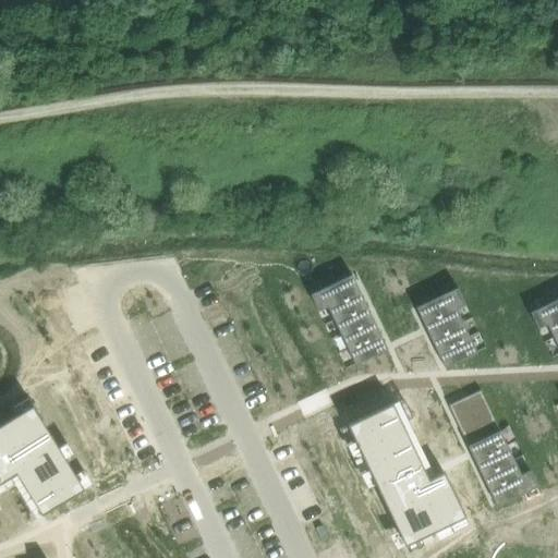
[(351,275),(311,293),(318,310),(327,305),(355,364),(387,349),(351,275)]
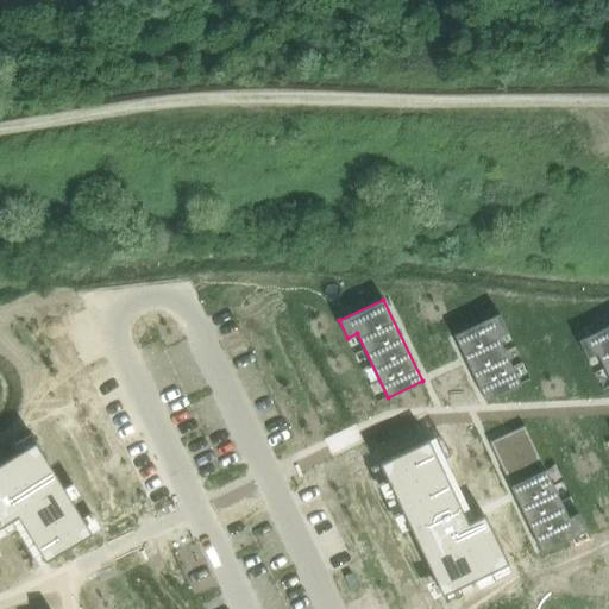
[(498,314),(454,334),(485,401),(520,384),(497,336),(507,331),(498,314)]
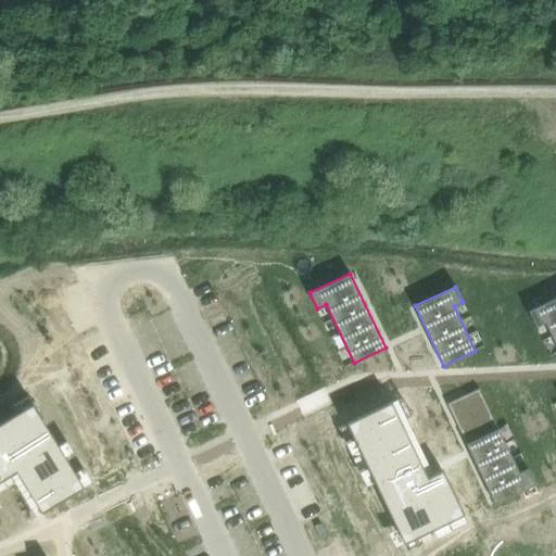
[(555,297),(528,311),(535,327),(545,323),(555,344),(555,297)]
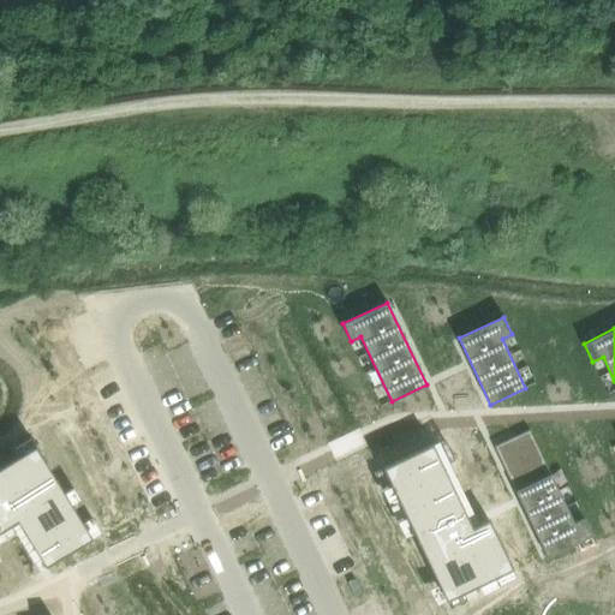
[(530,430),(495,447),(548,556),(592,536),(584,518),(574,523),(530,430)]
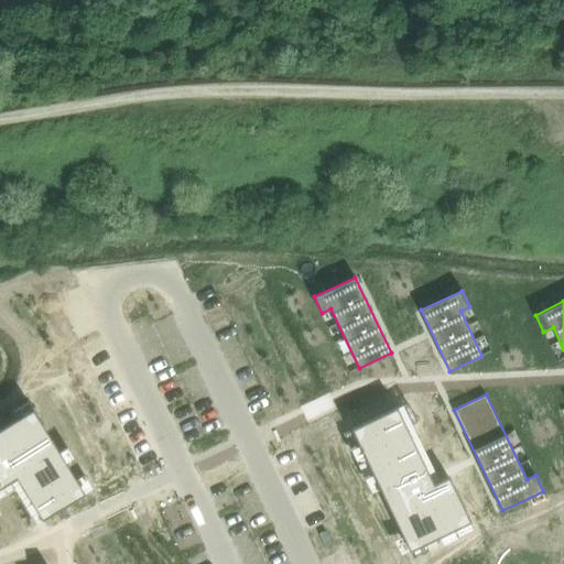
[(397,407),(351,429),(409,550),(469,521),(448,476),(433,484),(397,407)]
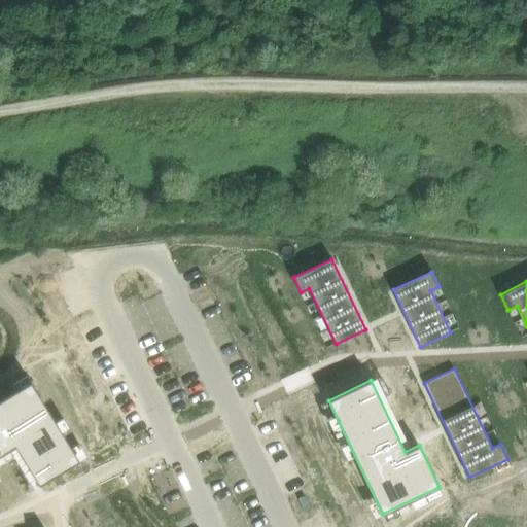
[(30,382),(0,400),(0,455),(15,447),(39,485),(78,461),(30,382)]
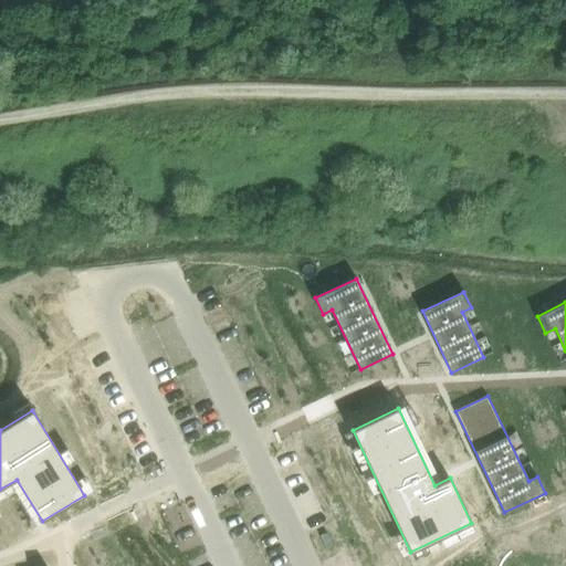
[(327,533),(321,535),(326,549),(334,546),(327,533)]
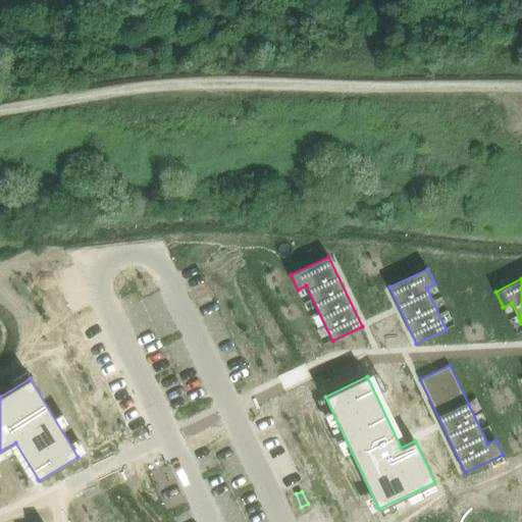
All buildings are outlined.
